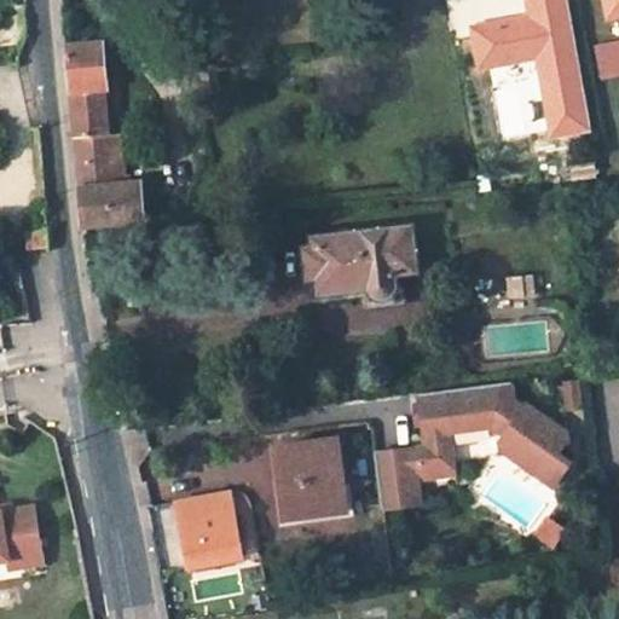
[(618,0),(608,0),(612,17),(618,15),(618,0)]
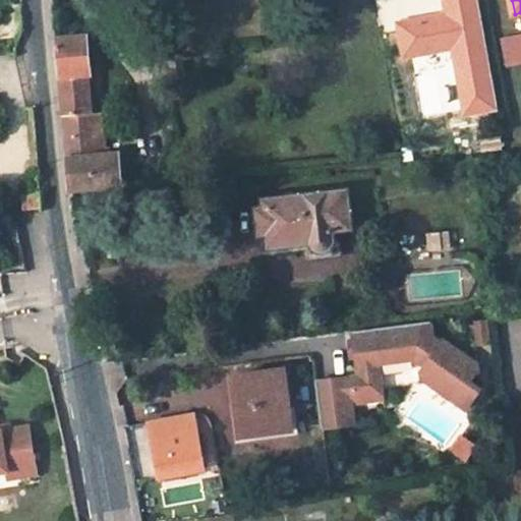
[(72,189),(122,185),(119,151),(107,152),(98,153),(94,117),(92,96),(104,95),(101,64),(91,65),(88,35),(58,37),(72,189)]
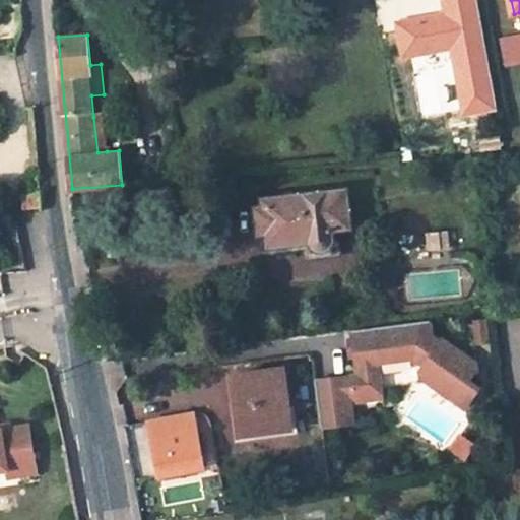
[(519,36),(501,40),(506,67),(519,64),(519,36)]
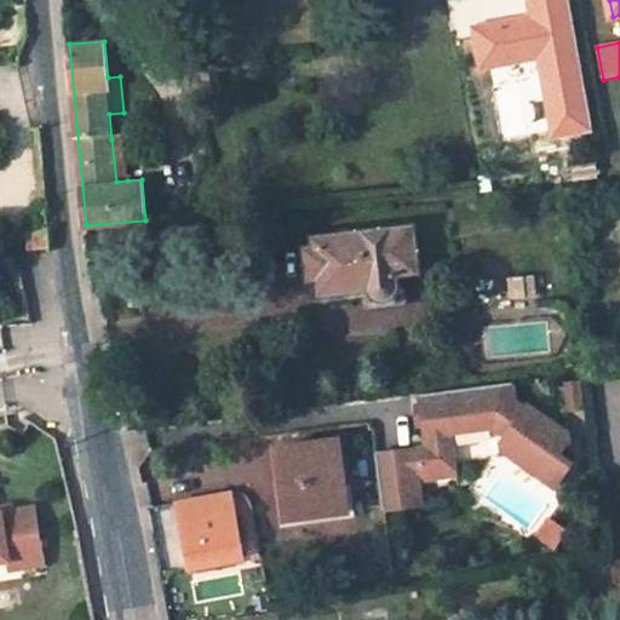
[(122,137),(112,139),(116,182),(127,181),(122,137)]
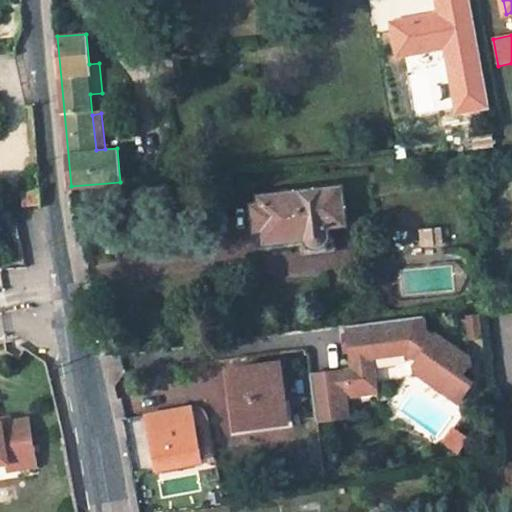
[(262,231),(264,244),(302,239),(304,242),(306,245),(310,247),(313,248),(317,247),(321,246),(324,244),(326,241),(329,234),(328,227),(347,224),(342,187),(258,197),(259,203),(252,204),(255,232),(262,231)]
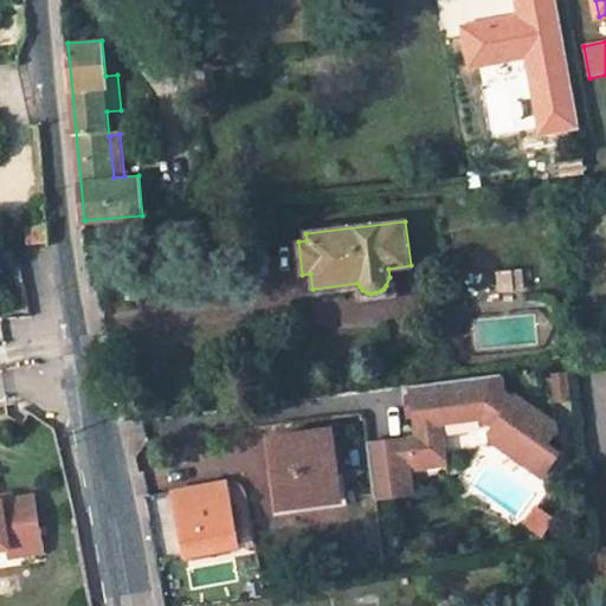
[(45,224),(26,227),(28,244),(47,242),(45,224)]
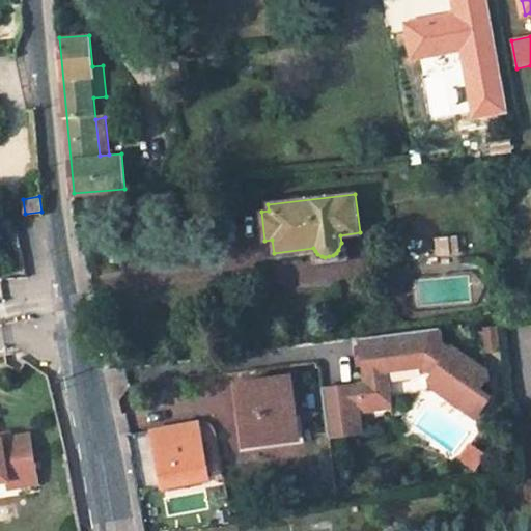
[(23,199),(11,200),(14,217),(25,214),(23,199)]
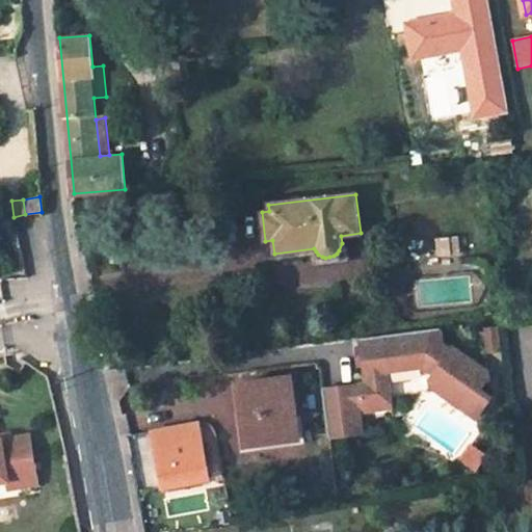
[(457,239),(439,241),(440,254),(459,250),(457,239)]
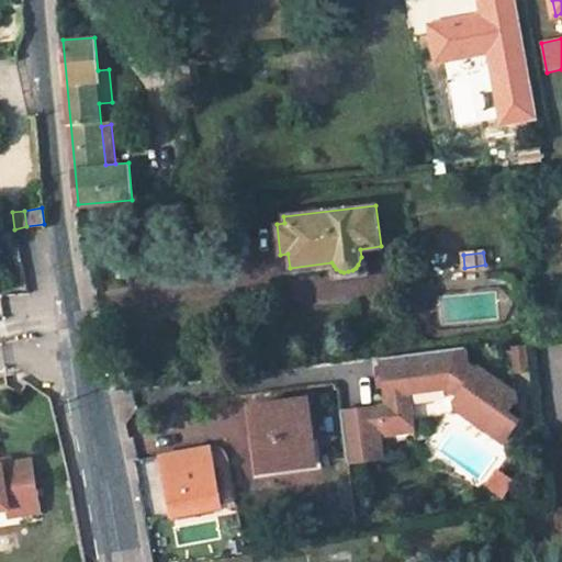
[(514,346),(516,372),(529,371),(527,345),(514,346)]
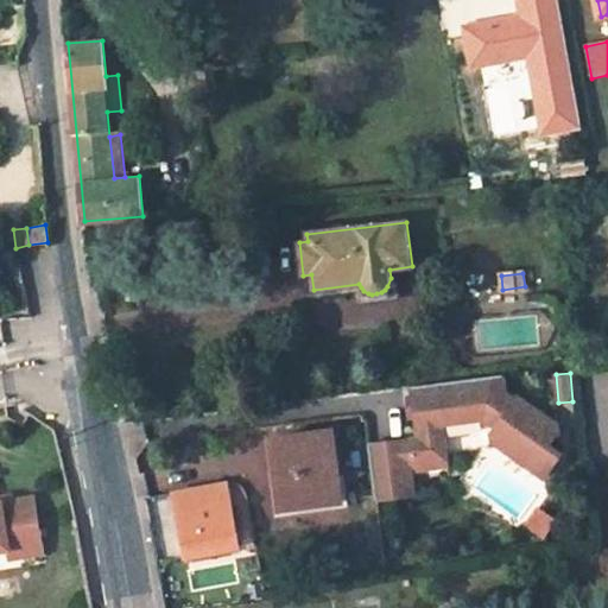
[(369,444),(377,499),(413,494),(409,457),(445,453),(442,423),(483,417),(486,413),(499,423),(492,434),(492,443),(544,477),(559,455),(548,447),(558,431),(557,426),(517,398),(514,401),(502,392),(505,388),(504,374),(412,386),(415,400),(418,400),(419,411),(416,412),(419,438),(369,444)]
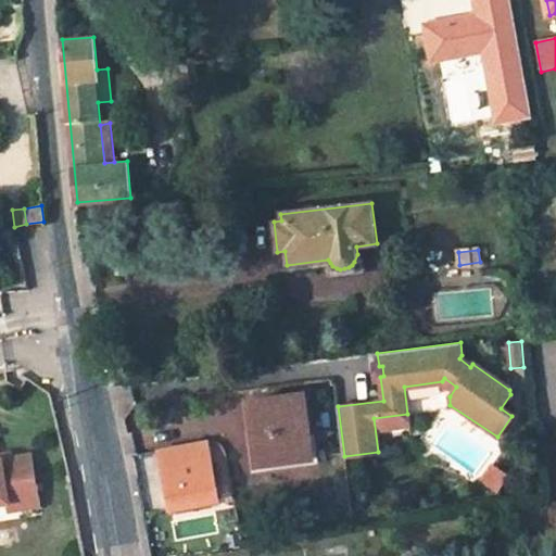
[(304,393),(249,401),(256,466),(313,458),(304,393)]
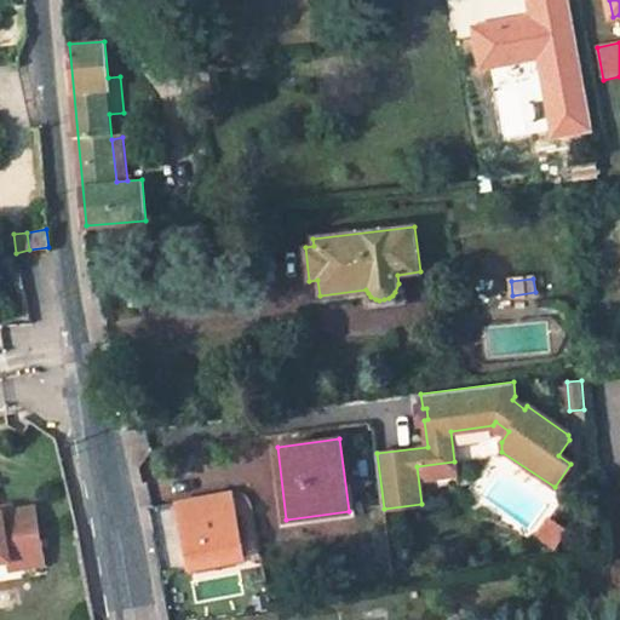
[(230,492),(177,501),(181,522),(185,521),(188,539),(184,539),(189,567),(242,557),(230,492)]
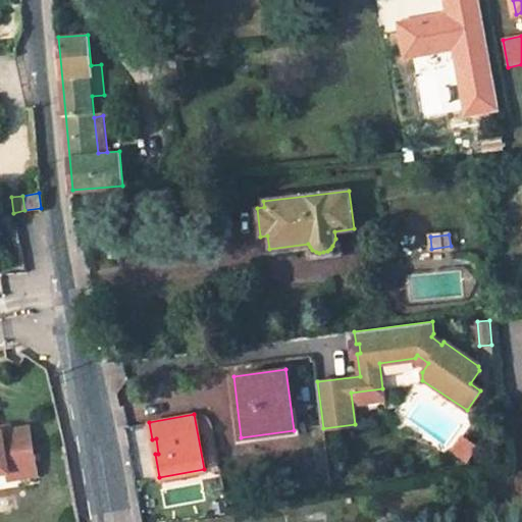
[(36,467),(30,427),(0,432),(0,473),(9,472),(36,467)]
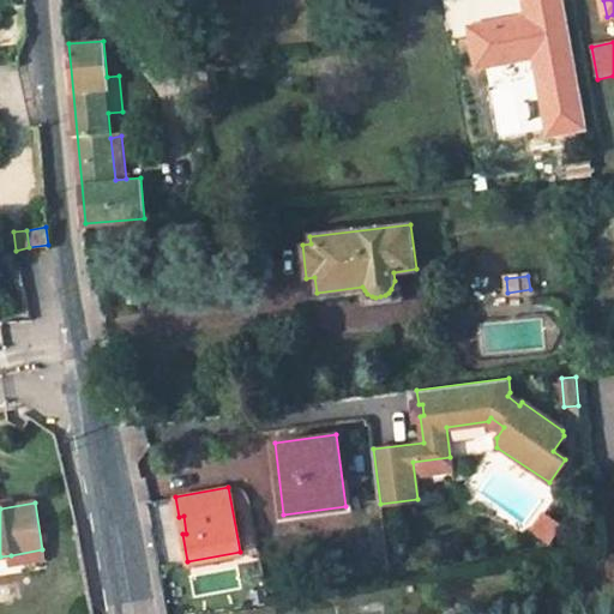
[(44,558),(42,549),(11,555),(12,564),(44,558)]
